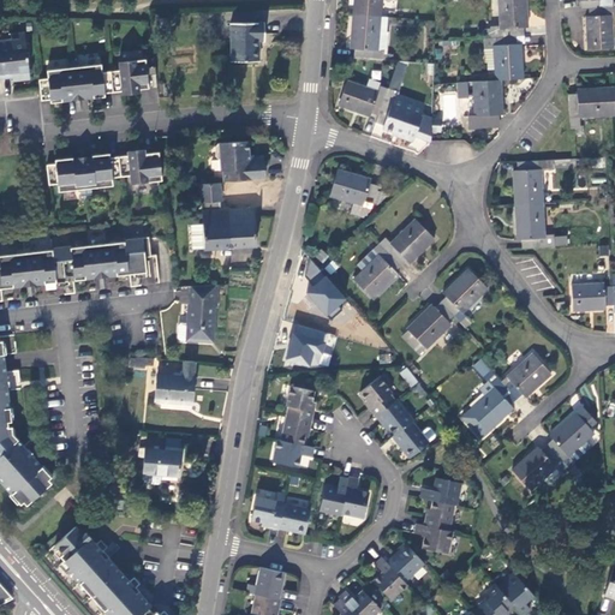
[(353,0),(353,13),(381,16),(381,0),(353,0)]
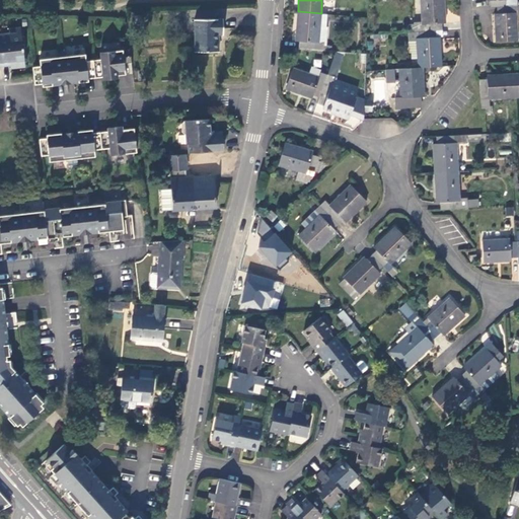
[(445,22),(444,0),(420,0),(422,20),(414,21),(415,30),(436,29),(443,29),(442,22),(445,22)]
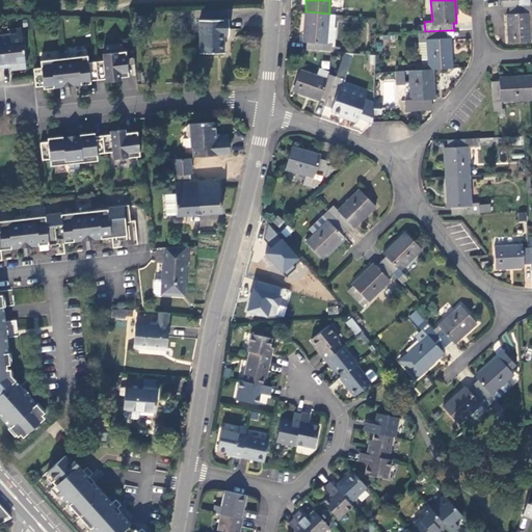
[(520,5),(509,6),(509,12),(507,12),(508,42),(531,41),(529,15),(530,11),(527,12),(527,5),(520,5)]
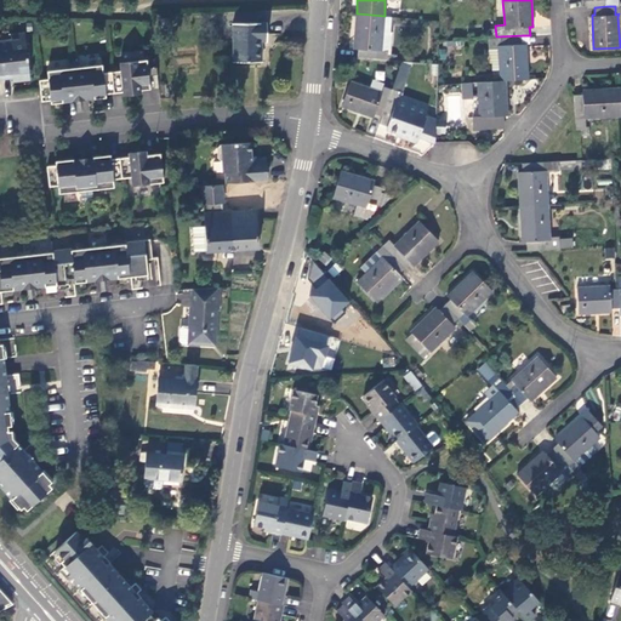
[(385,16),(357,13),(354,33),(353,49),(358,49),(358,58),(388,60),(388,55),(388,51),(381,51),(385,16)]
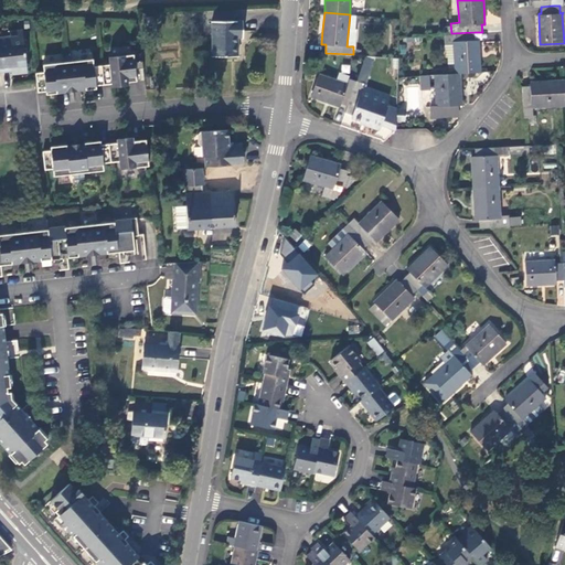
[(355,14),(350,14),(347,46),(353,46),(353,50),(354,50),(356,29),(354,29),(355,14)]
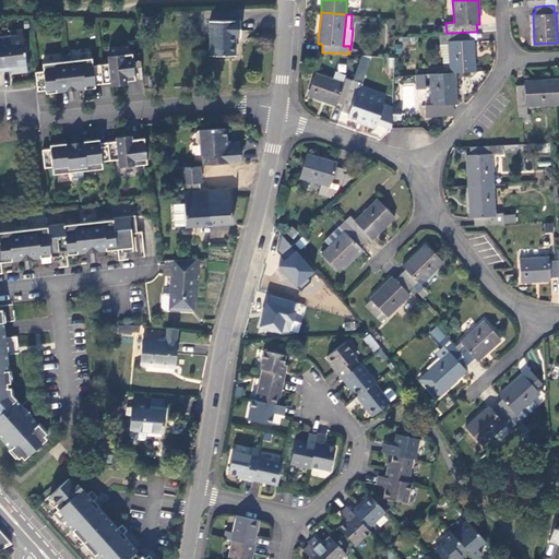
[(145,16),(146,30),(154,28),(153,16),(145,16)]
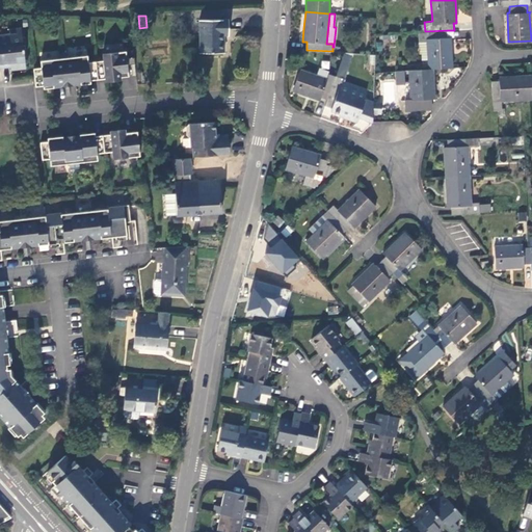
[(201,52),(225,52),(225,35),(225,30),(230,30),(229,19),(200,20),(201,38),(201,52)]
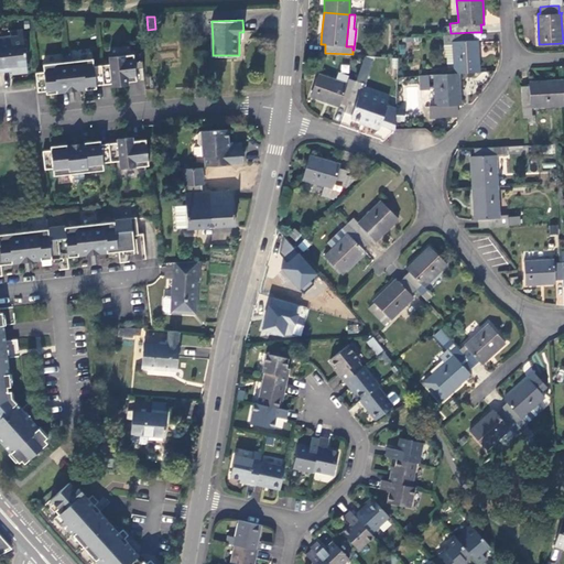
[(0,72),(11,71),(11,65),(17,65),(26,64),(22,32),(10,34),(11,42),(0,43),(0,72)]
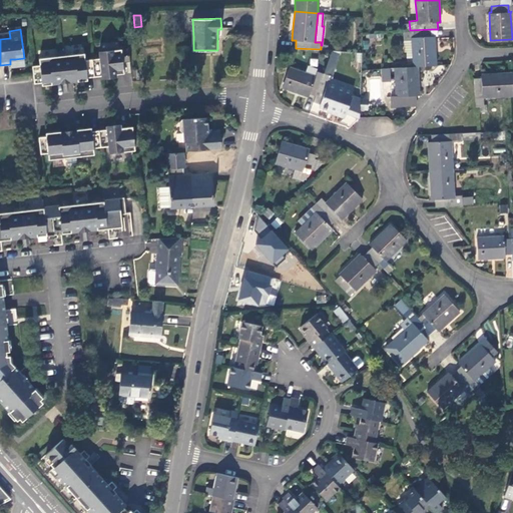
[(432,36),(431,29),(410,30),(403,30),(404,40),(412,40),(413,60),(413,66),(418,66),(437,65),(435,35),(432,36)]
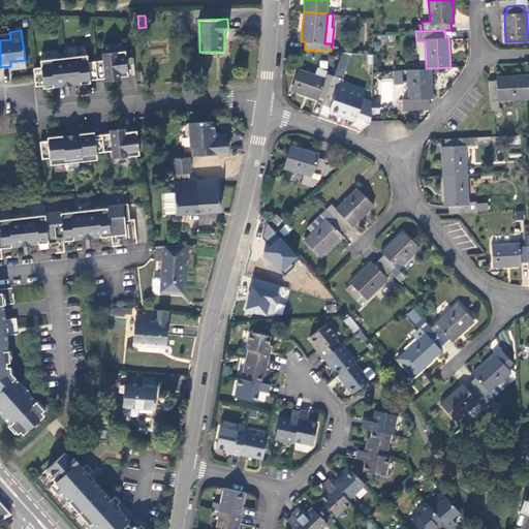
[(419,62),(426,62),(425,41),(416,41),(414,42),(415,54),(418,53),(419,62)]
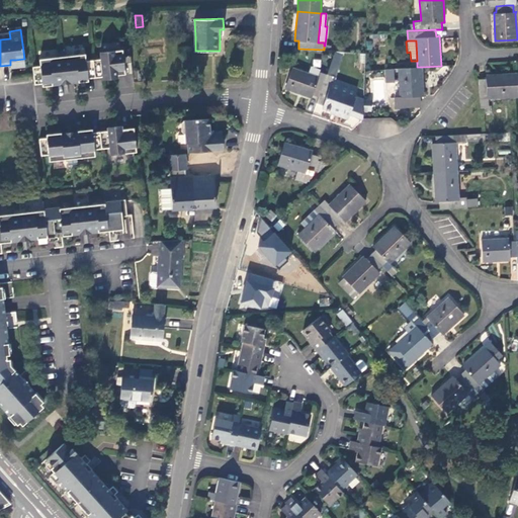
[(39,65),(32,66),(34,83),(42,82),(44,85),(52,84),(52,81),(78,78),(79,82),(88,80),(87,77),(102,75),(102,78),(117,77),(117,73),(125,72),(124,62),(132,61),(132,54),(123,56),(122,49),(100,51),(101,58),(85,60),(84,53),(66,55),(56,56),(39,58),(39,65)]
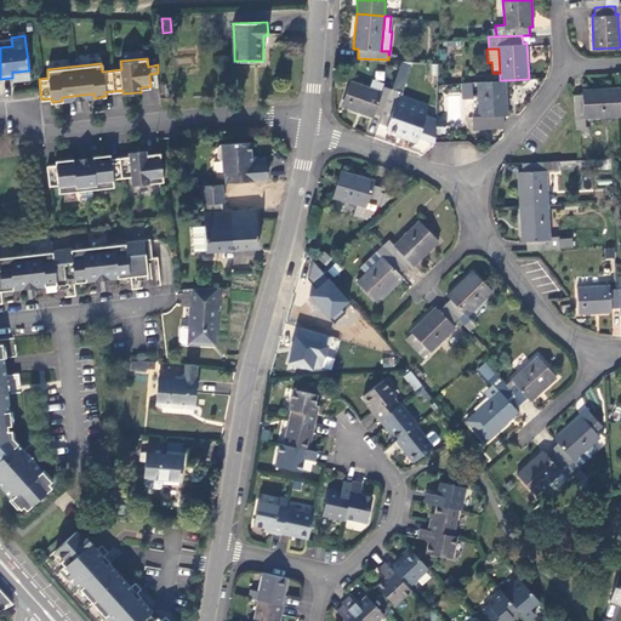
[(382,117),(380,124),(387,126),(386,131),(398,136),(417,142),(419,137),(433,142),(434,142),(434,131),(436,119),(426,115),(397,106),(400,95),(409,69),(400,64),(392,89),(382,117)]
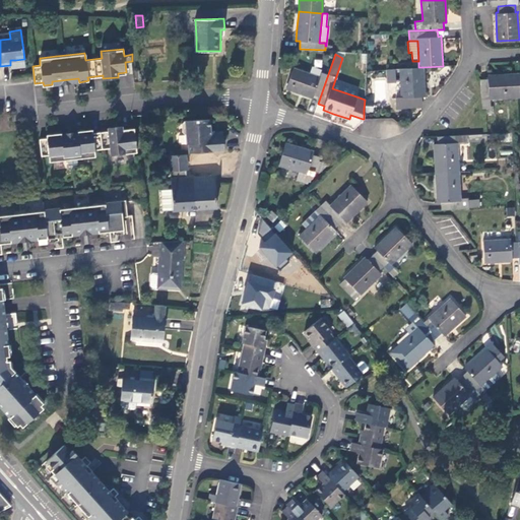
[(314,59),(313,67),(321,68),(322,60),(314,59)]
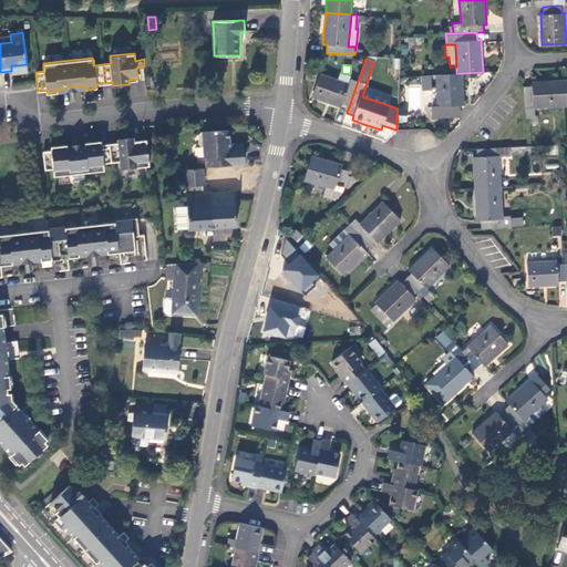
[(342,104),(349,106),(358,81),(351,79),(349,84),(320,73),(312,96),(341,107),(342,104)]
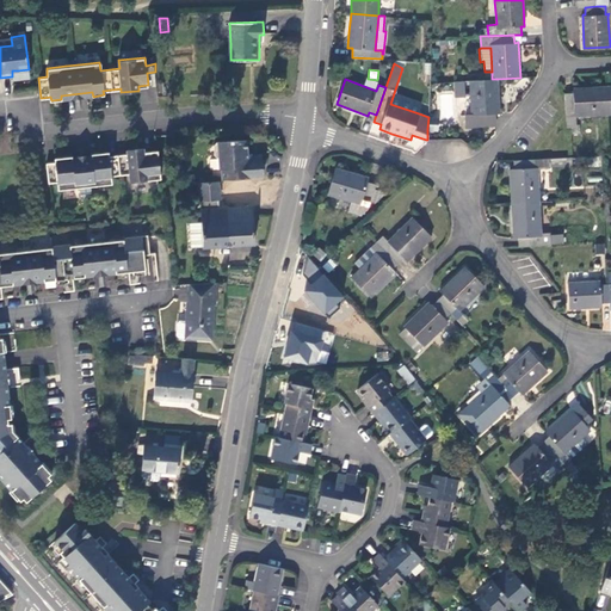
[(467,129),(497,127),(495,113),(500,113),(498,79),(492,79),(469,80),(470,91),(464,91),(463,80),(454,81),(455,97),(470,97),(471,115),(466,115),(467,129)]
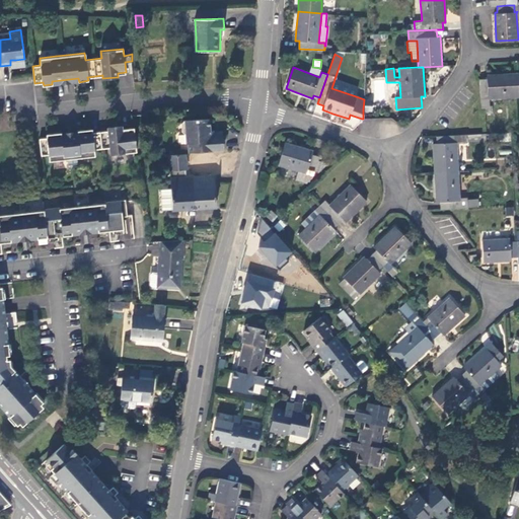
[(487,78),(479,78),(482,108),(490,107),(489,98),(518,96),(517,73),(487,74),(487,78)]
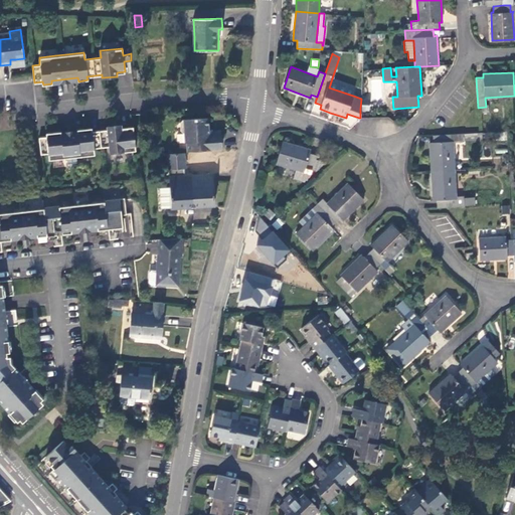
[(332,78),(329,88),(353,96),(355,88),(332,78)]
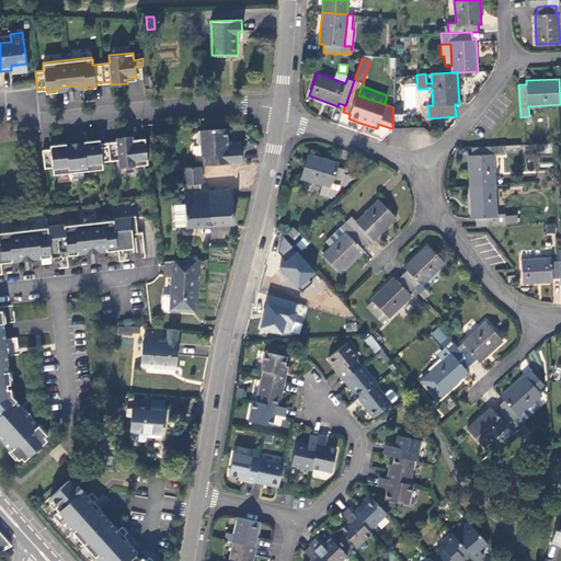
[(224,128),(197,130),(194,134),(194,144),(197,146),(198,152),(202,156),(203,168),(240,164),(239,146),(228,147),(225,148),(225,144),(224,128)]
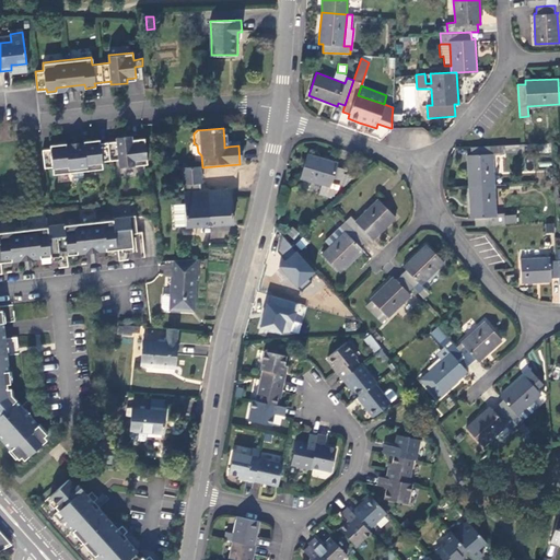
[(50,151),(43,152),(45,171),(53,168),(54,177),(74,174),(83,173),(103,171),(102,163),(118,161),(119,168),(148,165),(146,140),(131,141),(131,137),(115,139),(115,143),(98,144),(98,141),(82,143),(82,146),(66,149),(66,144),(49,147),(50,151)]
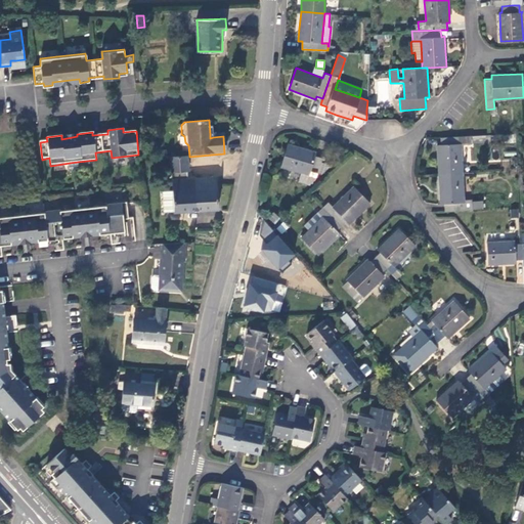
[(437,144),(439,174),(464,173),(462,143),(485,142),(485,135),(441,137),(441,143),(437,144)]
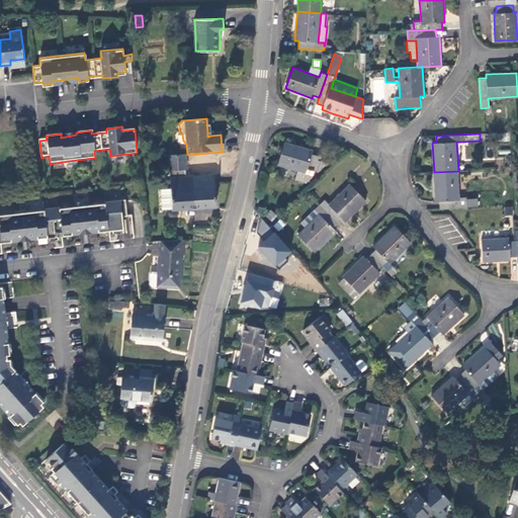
[(277,164),(297,170),(307,173),(308,169),(315,171),(318,172),(328,163),(318,160),(319,156),(312,154),(313,150),(284,142),(277,164)]
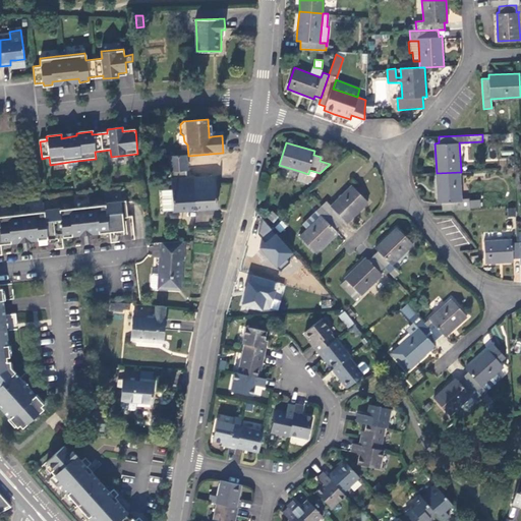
[(188,161),(188,156),(170,156),(171,171),(180,170),(179,161),(188,161)]
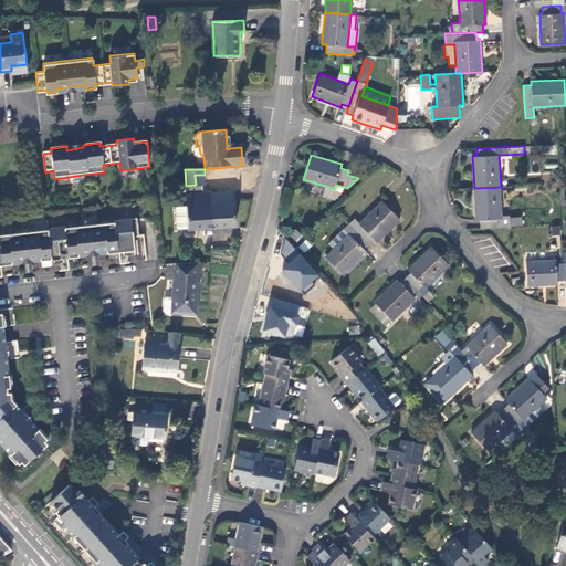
[(205,185),(205,175),(195,175),(196,185),(205,185)]
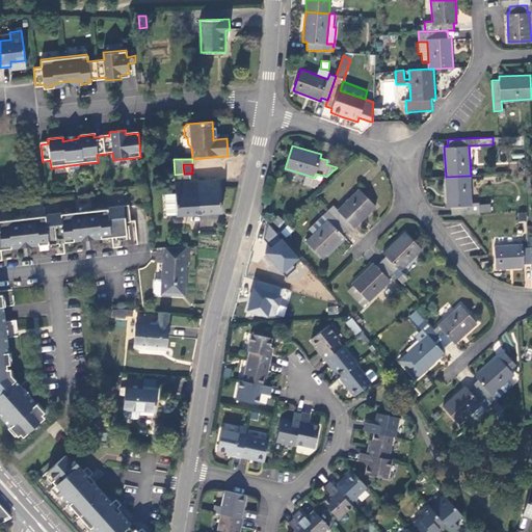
[(315,178),(306,175),(303,184),(314,187),(321,182),(323,176),(316,174),(315,178)]
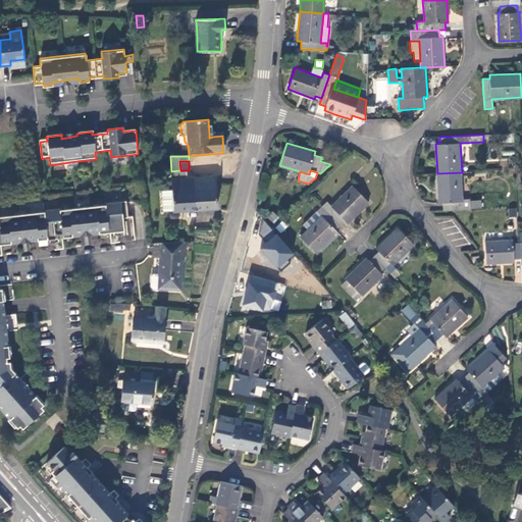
[(444,203),(444,210),(480,208),(480,200),(470,201),(470,198),(463,199),(462,172),(437,173),(439,203),(444,203)]
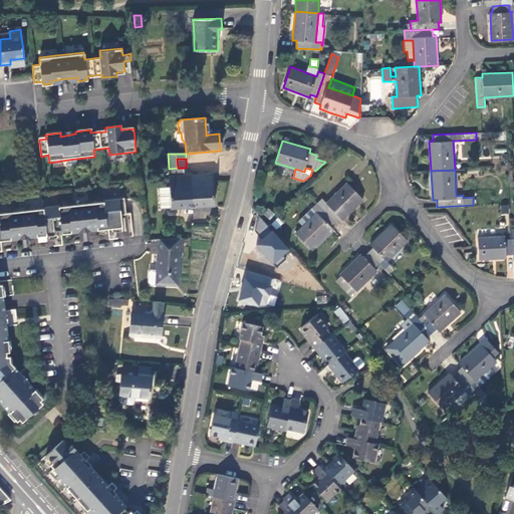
[(215,206),(212,174),(192,175),(194,207),(215,206)]
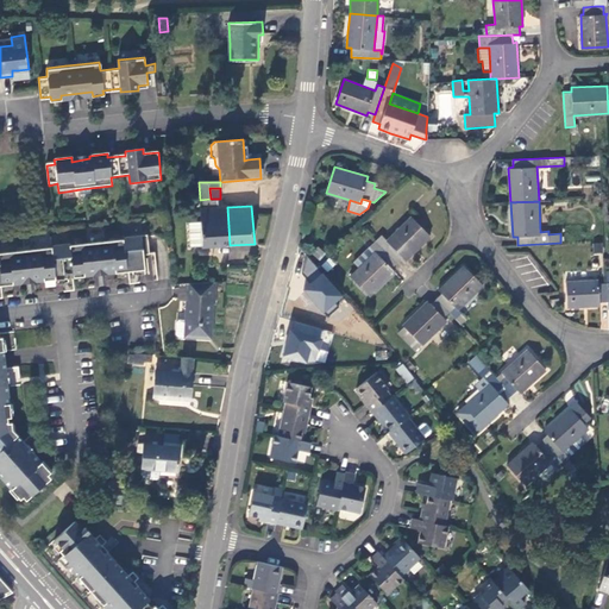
[(230,245),(227,207),(201,209),(201,225),(193,226),(194,246),(202,245),(202,246),(230,245)]
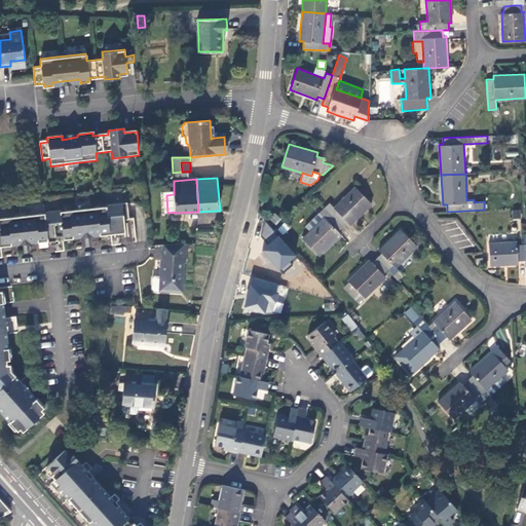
[(330,203),(325,208),(344,227),(348,223),(350,224),(372,203),(355,187),(334,208),(330,203)]
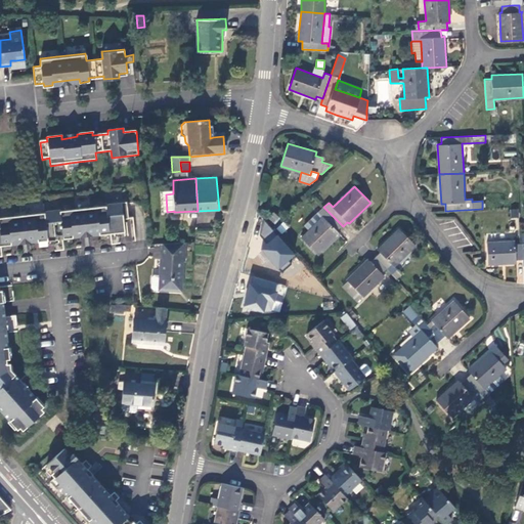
[(343,226),(323,207),(318,212),(319,213),(323,217),(309,230),(302,237),(317,255),(340,233),(338,231),(343,226)]
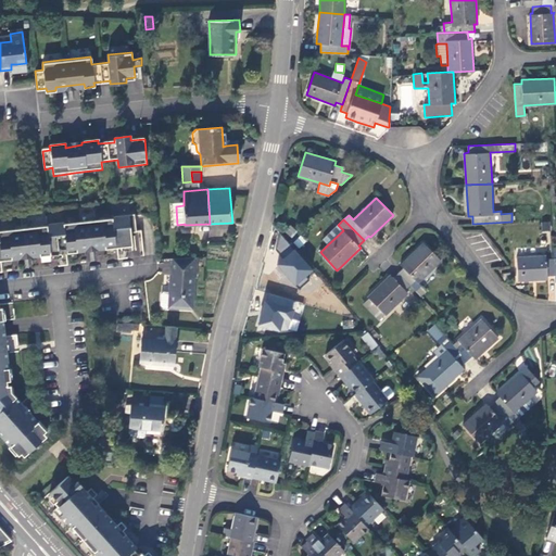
[(0,268),(134,253),(133,238),(139,238),(137,220),(66,228),(66,226),(48,228),(49,230),(0,236),(0,268)]
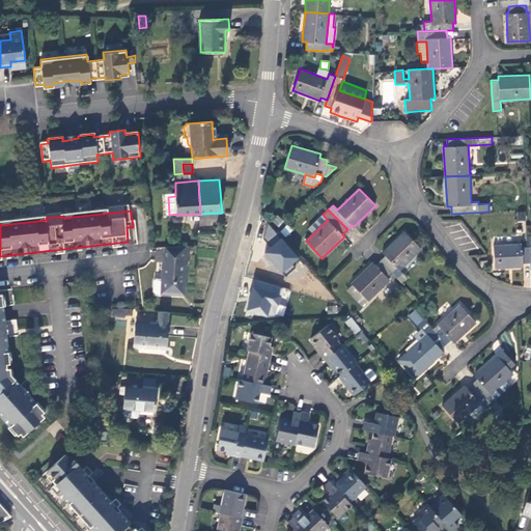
[(516,213),(518,221),(526,220),(526,212),(516,213)]
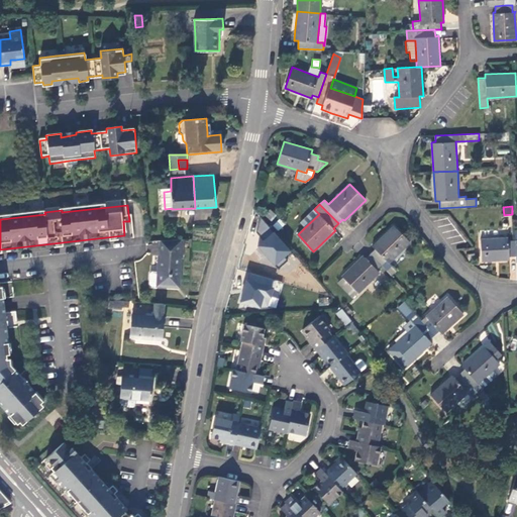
[(319,214),(315,210),(301,223),(305,227),(319,214)]
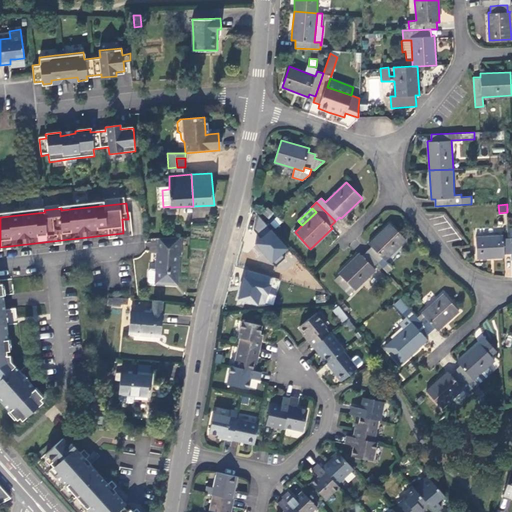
[(276,216),(270,223),(276,228),(282,221),(276,216)]
